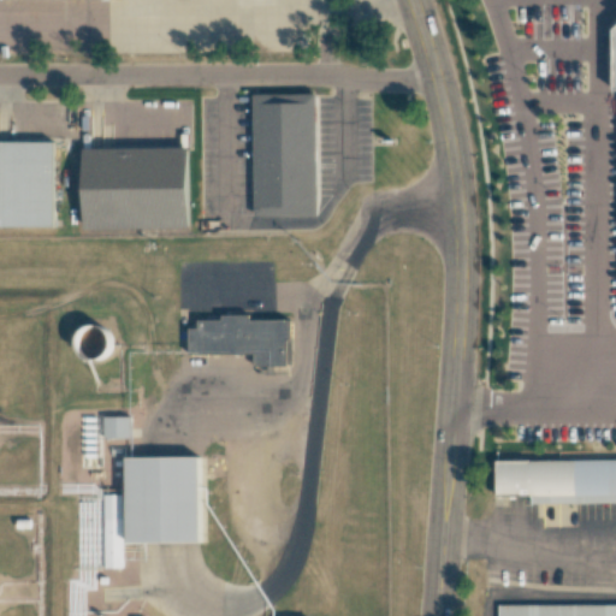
[(615,89),(599,89),(599,29),(615,10),(615,89)]
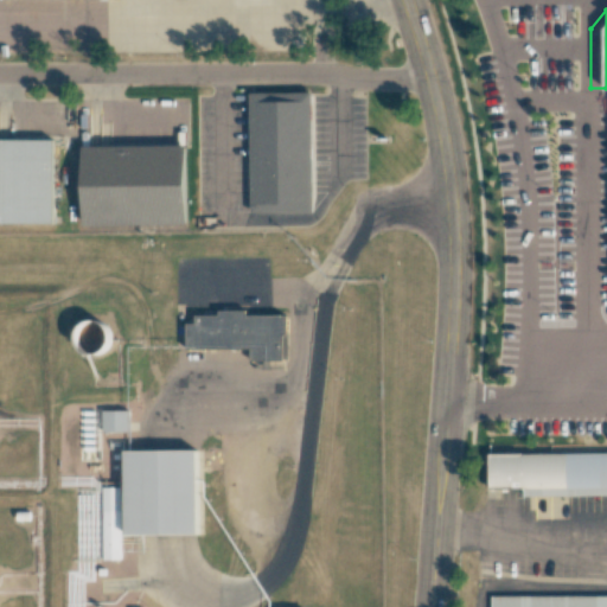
[(312,93),(250,94),(253,210),(314,210),(312,93)]
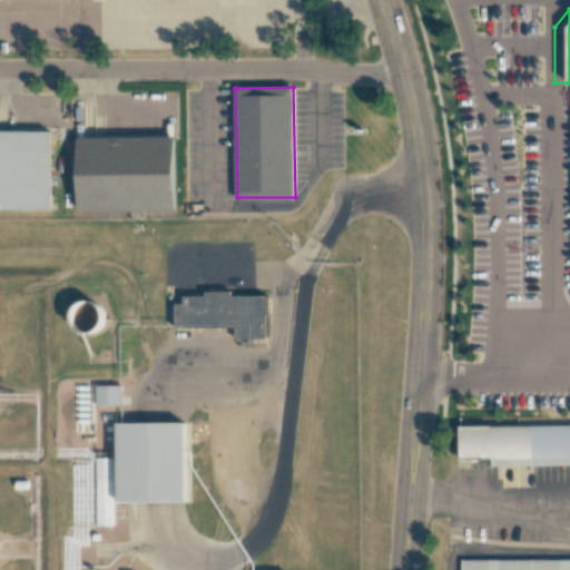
[(49,131),(0,131),(0,208),(49,208),(49,131)]
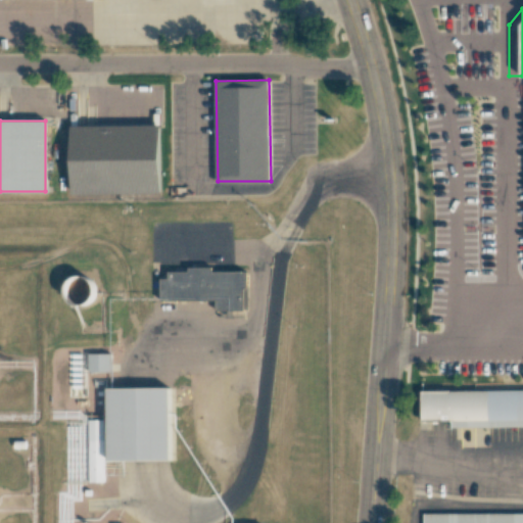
[(72,125),(164,125),(164,203),(72,203),(72,125)]
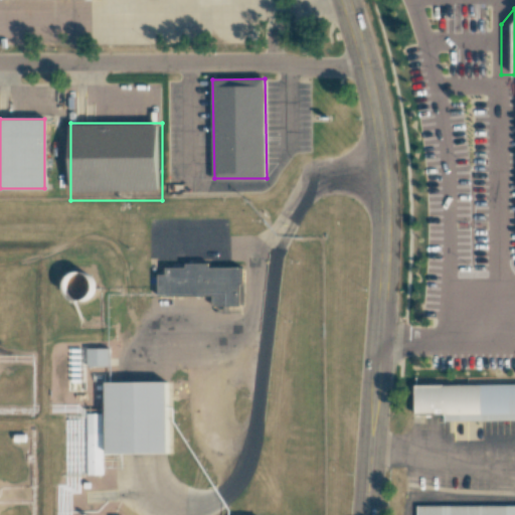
[(242,267),(209,267),(209,263),(185,263),(185,267),(165,268),(165,275),(158,275),(158,295),(213,295),(213,305),(239,304),(238,284),(242,282),(242,267)]
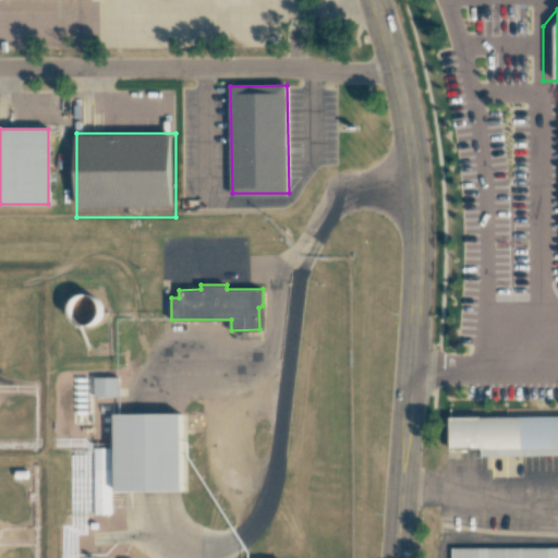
[(94,378),(118,377),(118,397),(95,397),(94,378)]
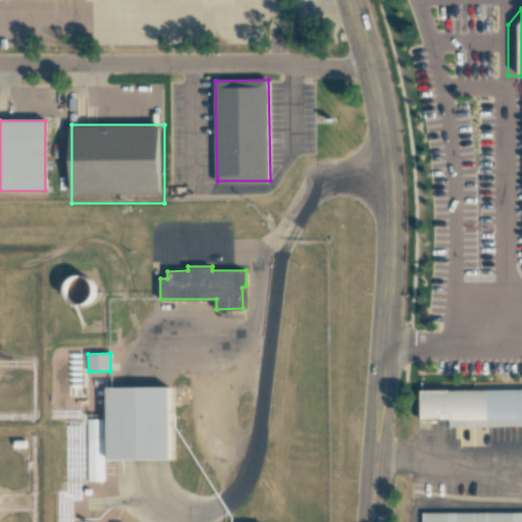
[(107,457),(107,388),(167,388),(167,457),(107,457)]
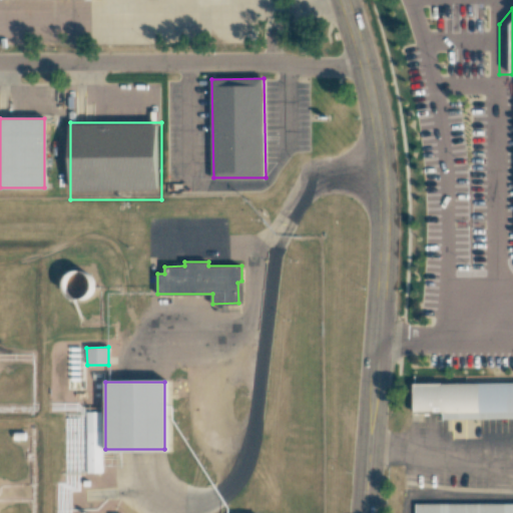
[(512,383),(414,384),(414,414),(443,414),(443,420),(512,418),(512,383)]
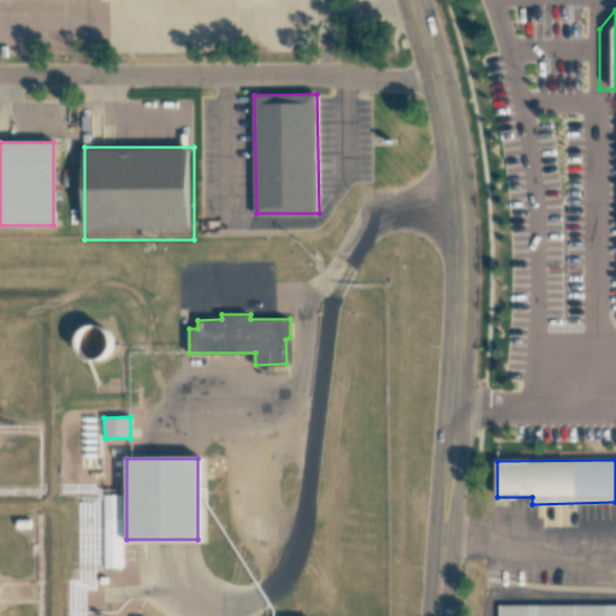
[(615,615),(615,604),(498,606),(497,615),(615,615)]
